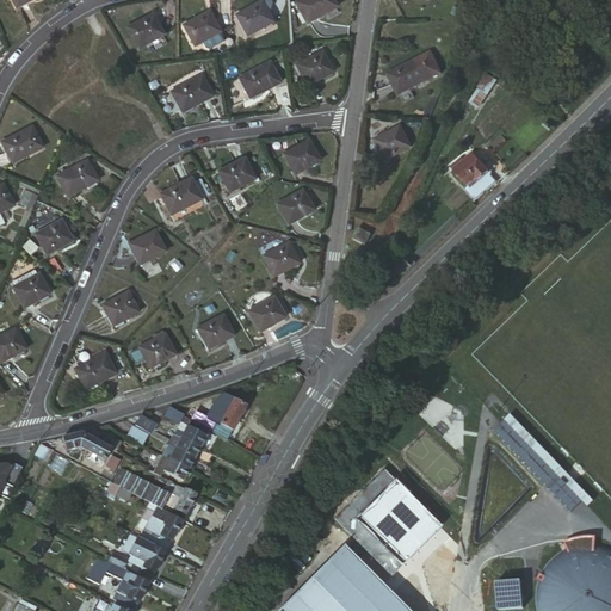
[(332,0),(322,0),(303,10),(313,28),(339,14),(332,0)]
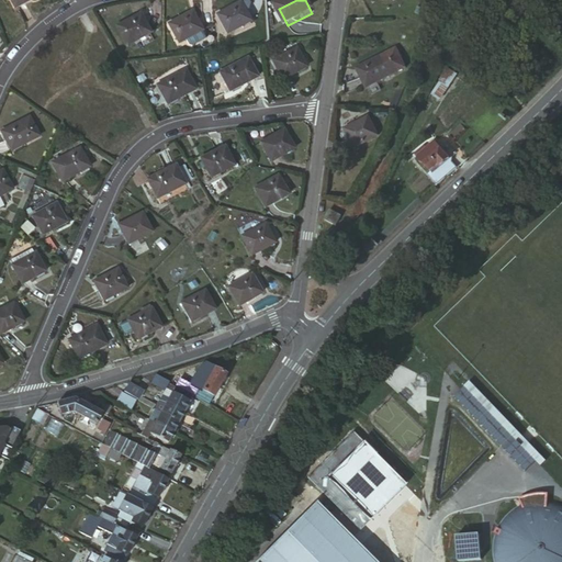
[(248,4),(224,15),(234,34),(258,22),(248,4)]
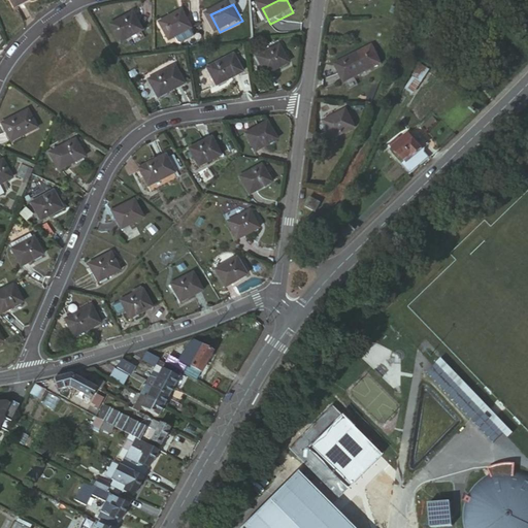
[(185,11),(164,22),(172,38),(193,28),(185,11)]
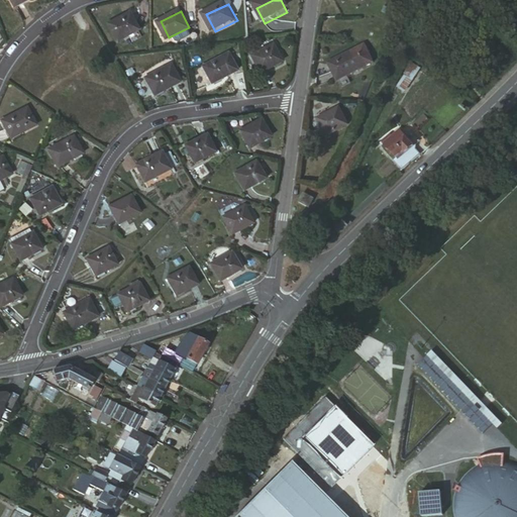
[(132,19),(111,29),(119,45),(140,35),(132,19)]
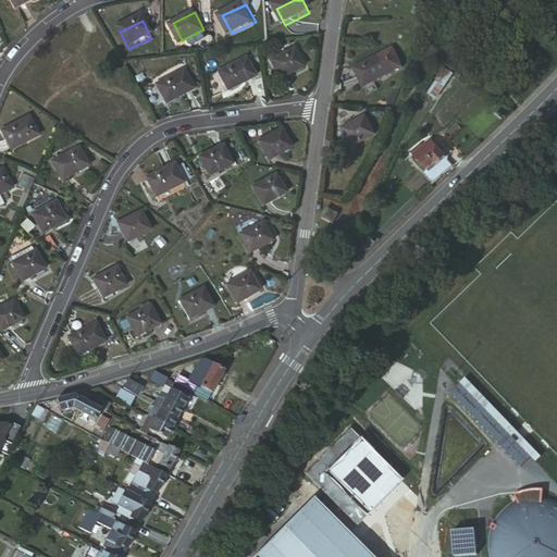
[(393,48),(349,66),(359,87),(403,67),(393,48)]
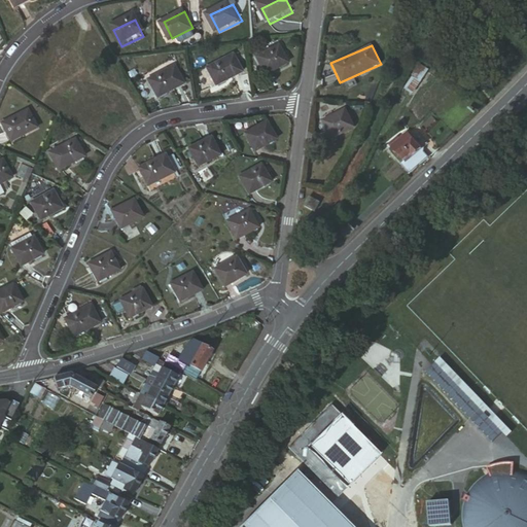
[(278,48),(254,60),(262,76),(286,65),(278,48)]
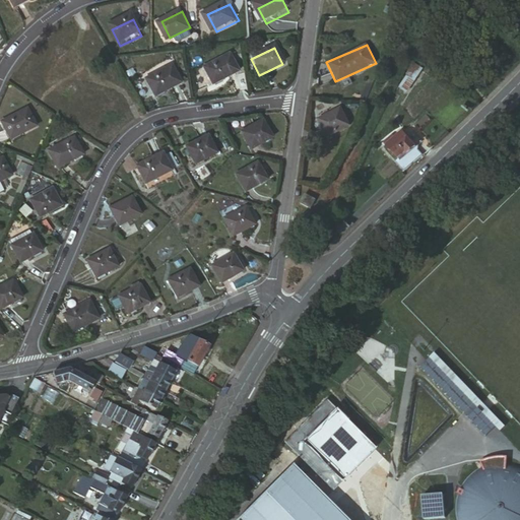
[(224,56),(200,68),(209,84),(233,72),(224,56)]
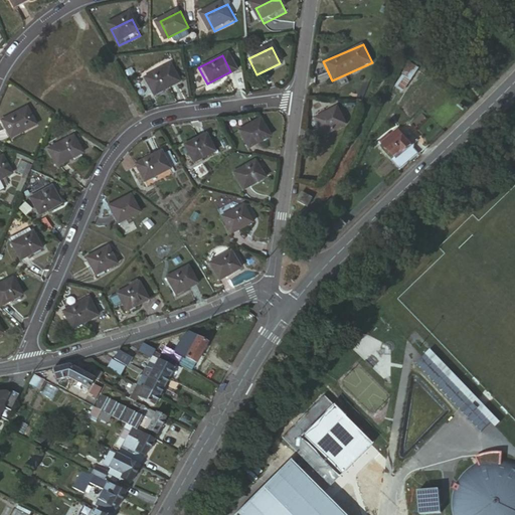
[(164,65),(142,75),(150,93),(172,80),(164,65)]
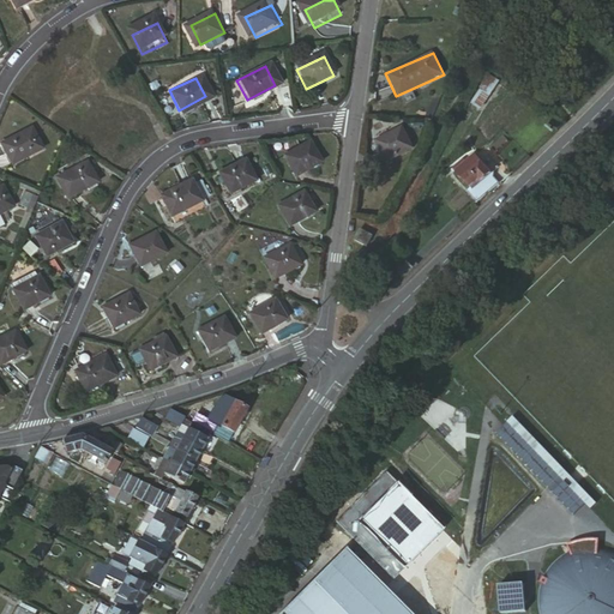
[(480,83),(471,102),(482,107),(491,88),(480,83)]
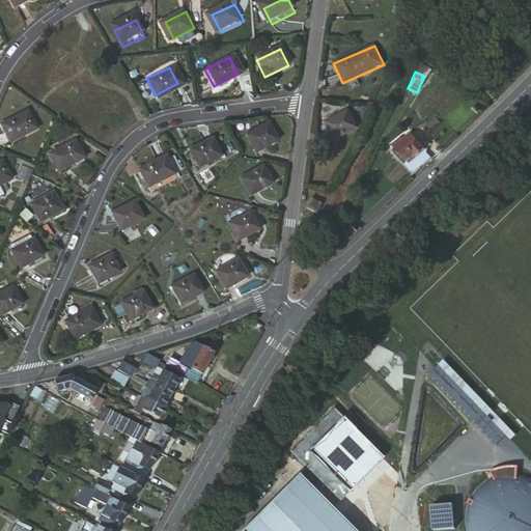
[(31,107),(7,117),(15,135),(39,123),(31,107)]
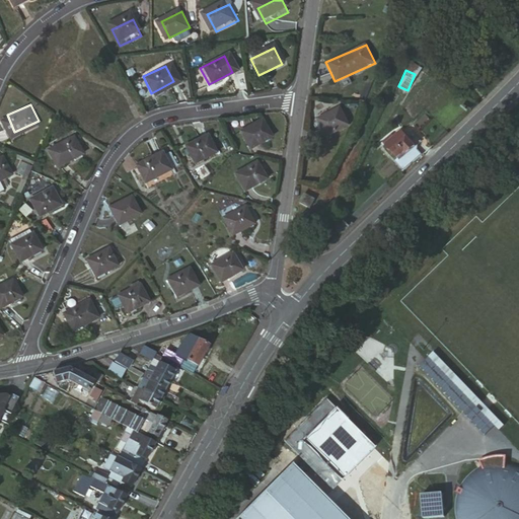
[(338,119),(314,129),(322,145),(345,134),(338,119)]
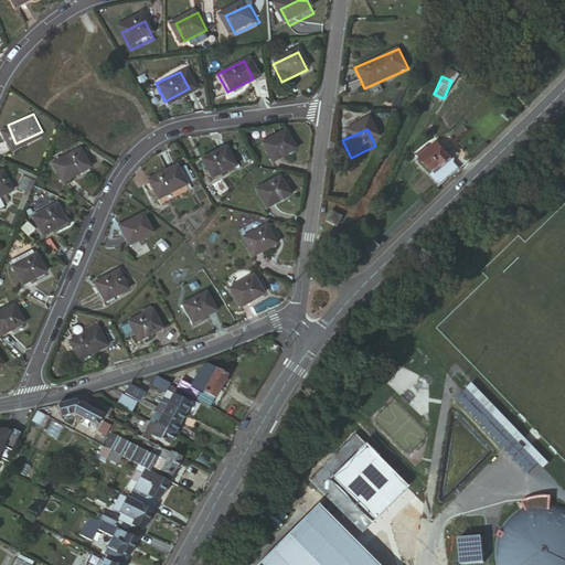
[(280,134),(257,146),(266,162),(289,150),(280,134)]
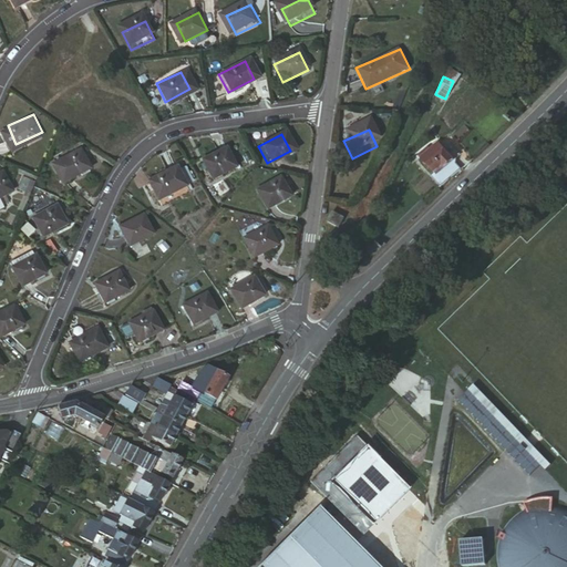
[(428,153),(423,157),(436,171),(444,165),(446,167),(456,158),(440,142),(428,153)]
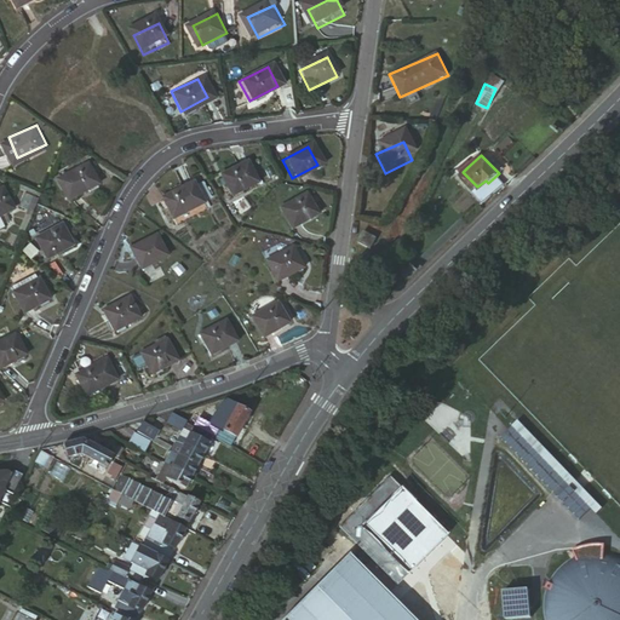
[(90,156),(64,168),(74,188),(99,176),(90,156)]
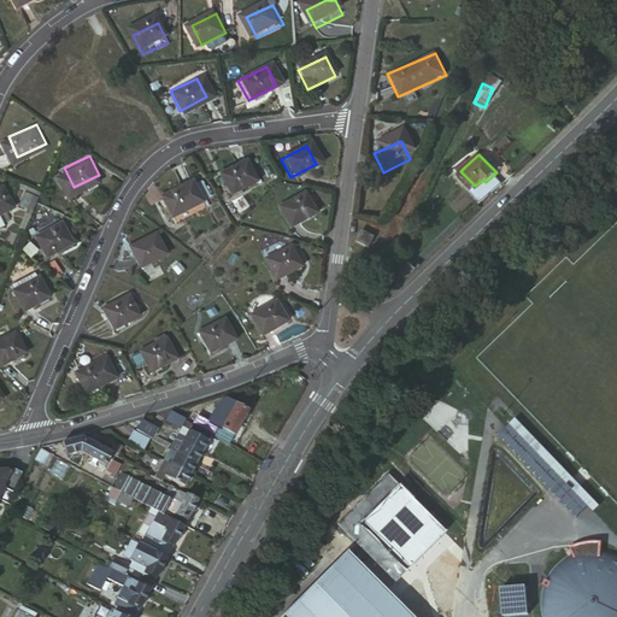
[(241,165),(216,178),(225,198),(251,184),(241,165)]
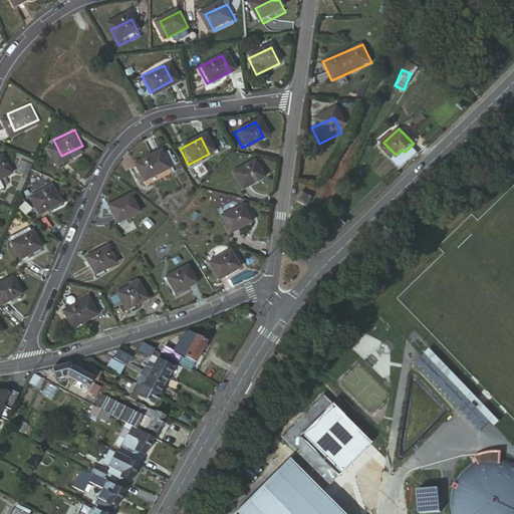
[(4,151),(0,152),(0,171),(11,167),(4,151)]
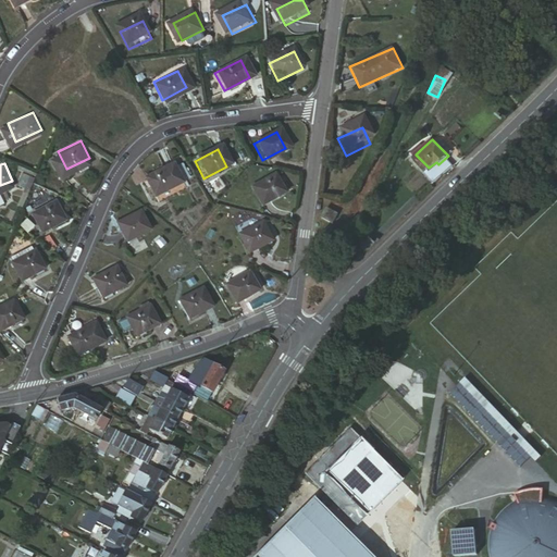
[(165,168),(141,180),(150,198),(173,186),(165,168)]
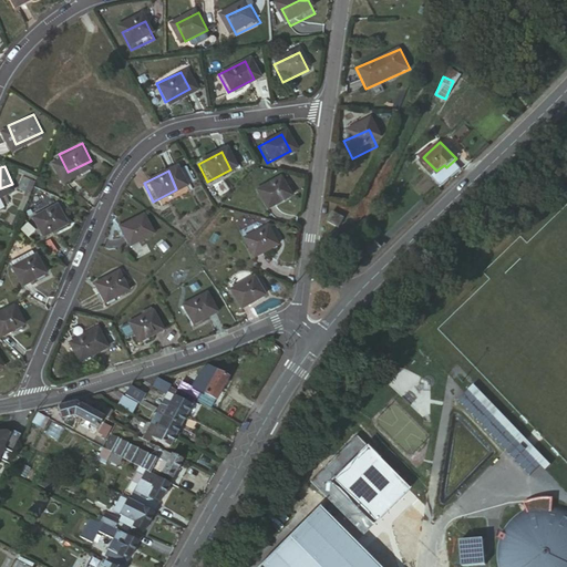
[(269,183),(247,195),(256,213),(279,200),(269,183)]
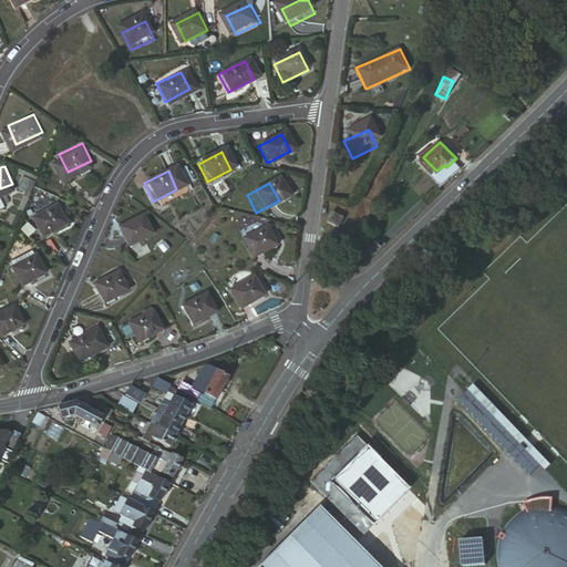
[(60,198),(39,208),(47,227),(69,216),(60,198)]
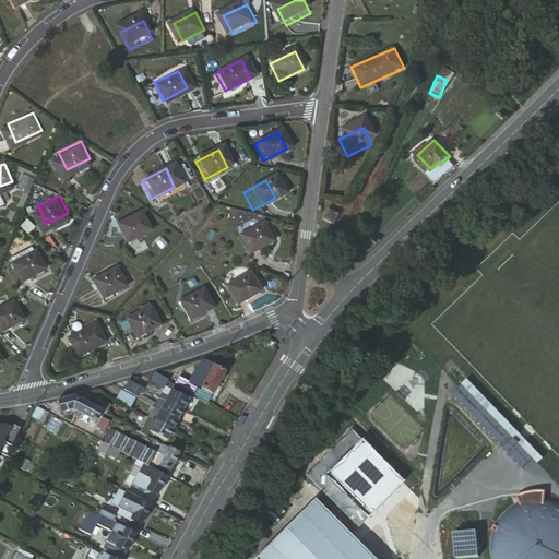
[(329,206),(323,217),(334,224),(340,214),(329,206)]
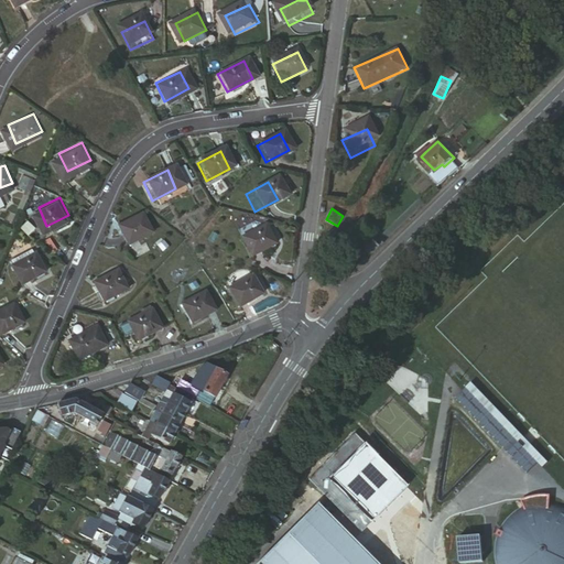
[(139,221),(116,232),(123,250),(148,239),(139,221)]
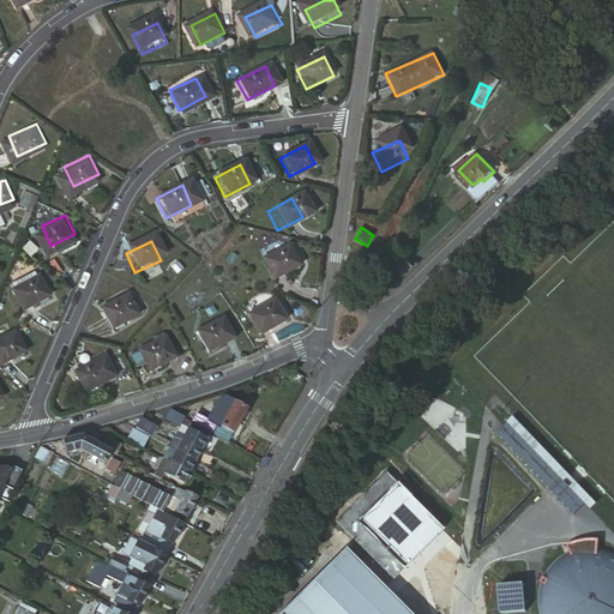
[(281,252),(254,265),(264,283),(289,271),(281,252)]
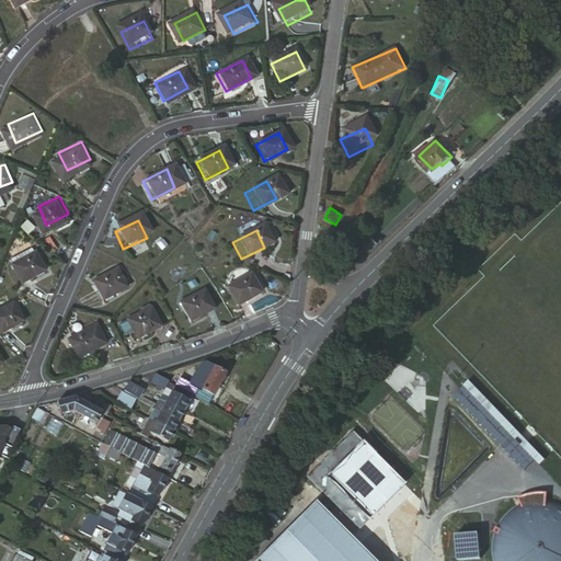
[(18,251),(19,255),(38,247),(37,242),(18,251)]
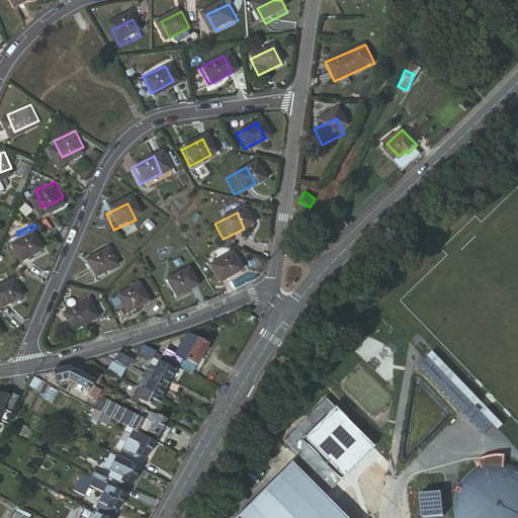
[(17,236),(16,236),(23,253),(45,244),(37,227),(35,228),(17,236)]
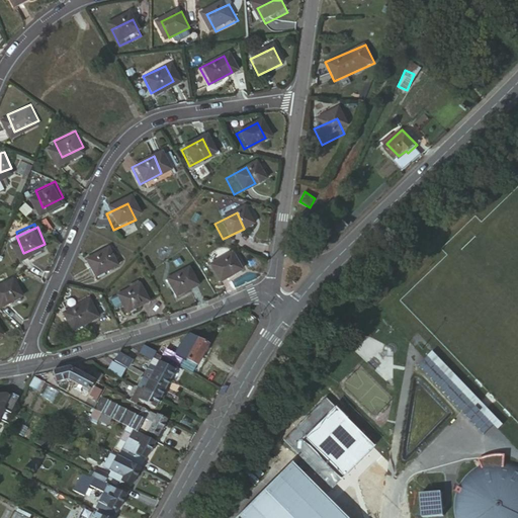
[(107,253),(86,263),(93,279),(115,269),(107,253)]
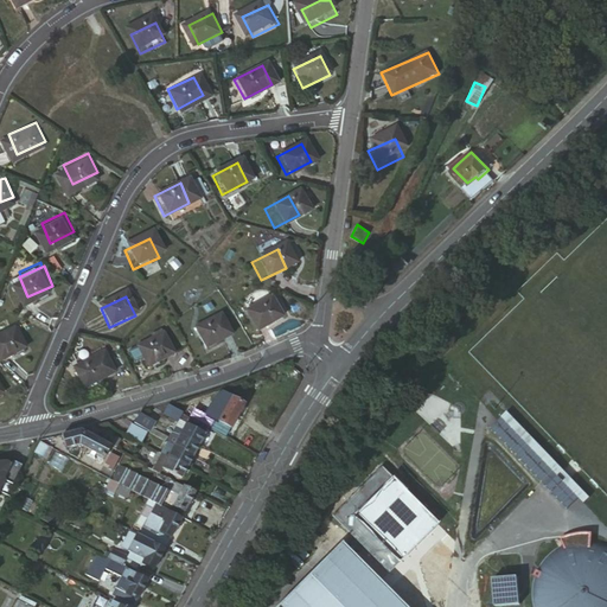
[(257,300),(234,313),(242,331),(268,319),(257,300)]
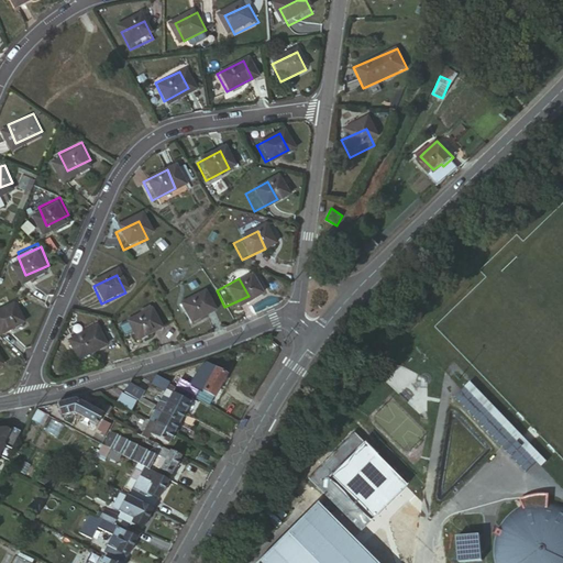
[(21,297),(0,307),(0,313),(6,326),(30,316),(21,297)]
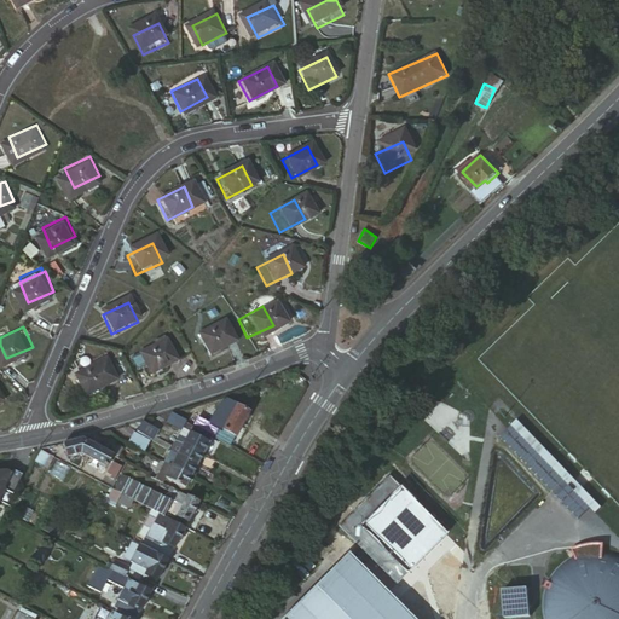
[(212,327),(186,339),(196,358),(223,345),(212,327)]
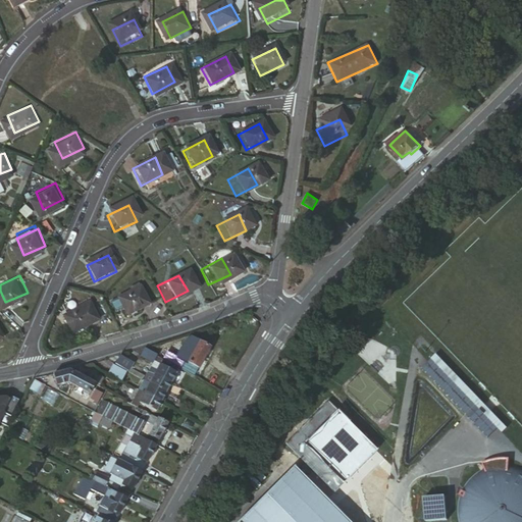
[(134,290),(112,301),(120,318),(143,306),(134,290)]
